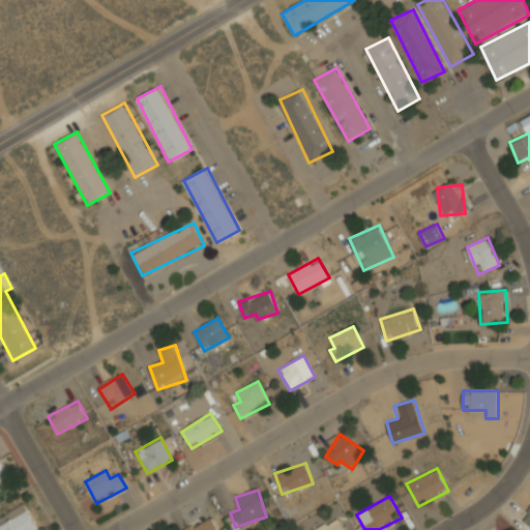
[(37,529),(24,504),(0,517),(0,529),(37,529)]
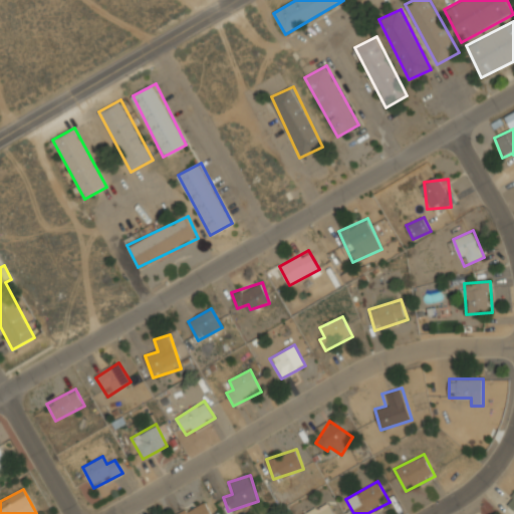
[(513,491),(505,503),(513,509),(513,491)]
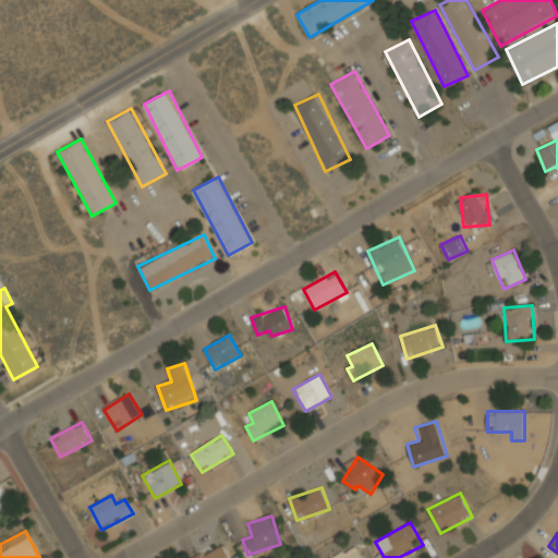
[(192,557),(230,557),(221,542),(192,557)]
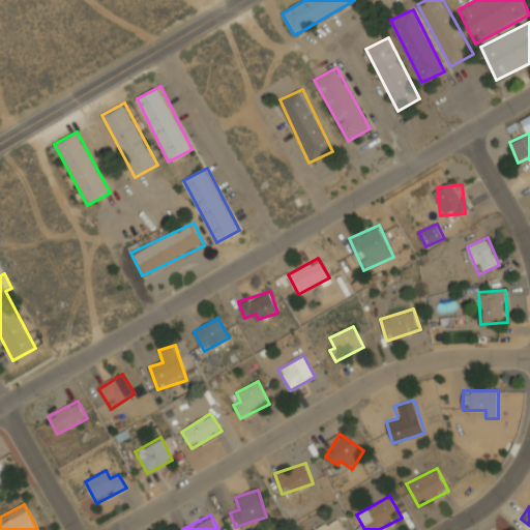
[(319,529),(345,529),(340,520),(319,529)]
